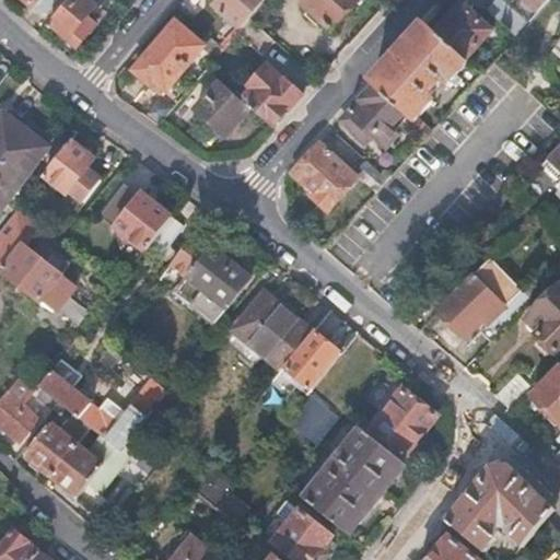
[(19,0),(32,10),(38,3),(39,0),(19,0)]
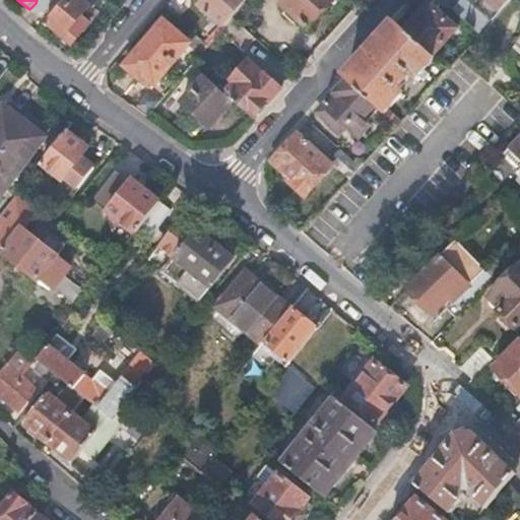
[(37,0),(36,3),(46,12),(55,0),(37,0)]
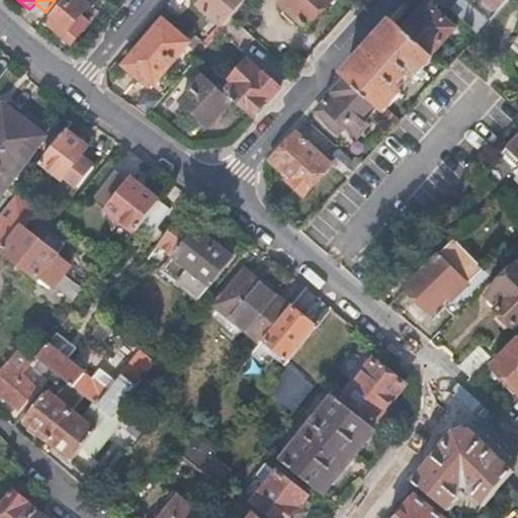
[(64,0),(45,23),(71,45),(82,31),(74,25),(89,6),(92,9),(99,0),(64,0)]
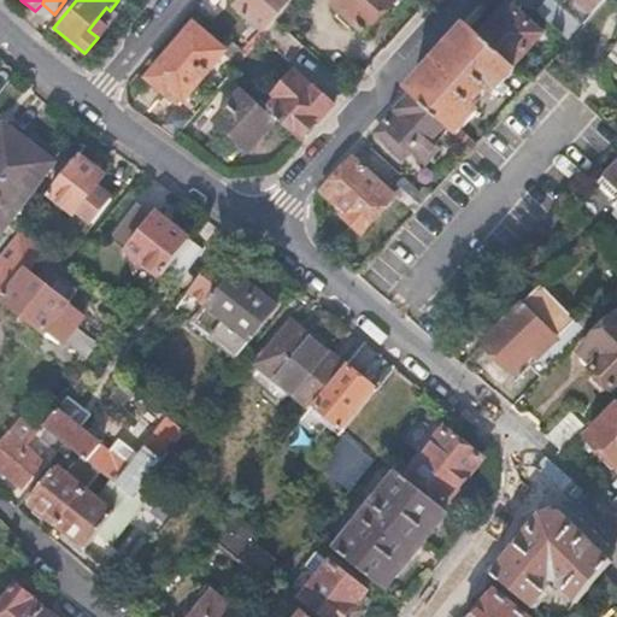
[(241,0),(235,7),(265,33),(274,23),(293,0),(241,0)]
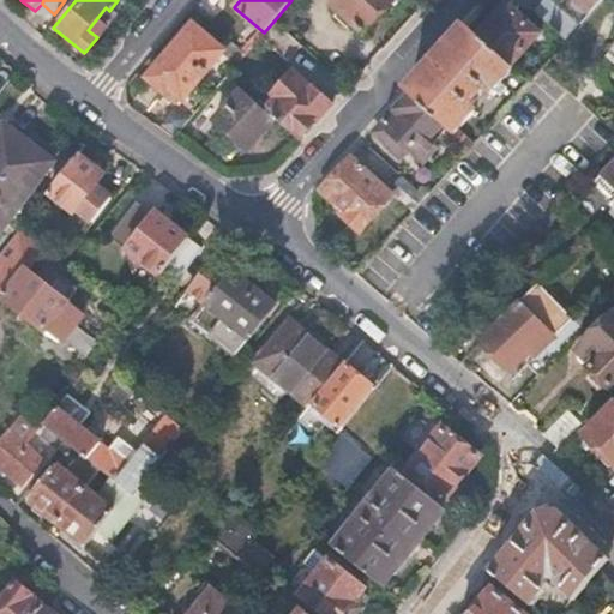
[(333,0),(329,6),(362,35),(391,0),(333,0)]
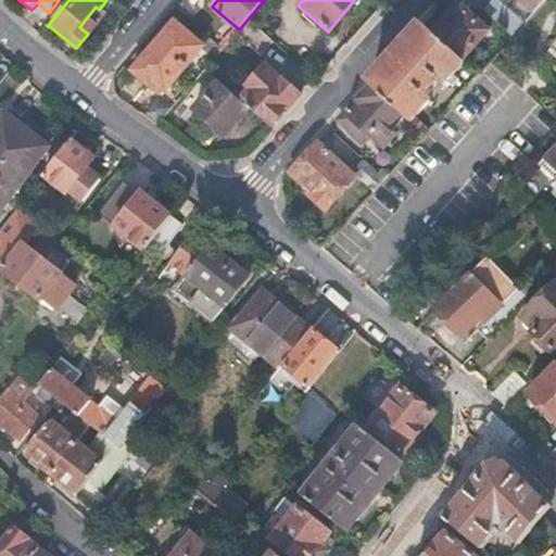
[(493,0),(483,12),(513,38),(523,26),(510,13),(495,0),(493,0)]
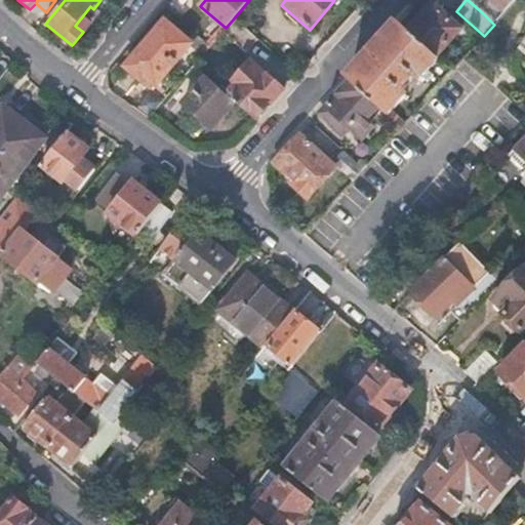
[(486,0),(489,3),(483,12),(496,24),(516,0),(486,0)]
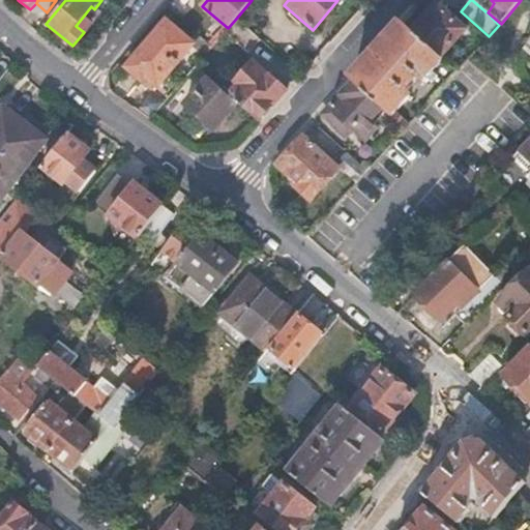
[(434,4),(422,17),(429,22),(439,9),(434,4)]
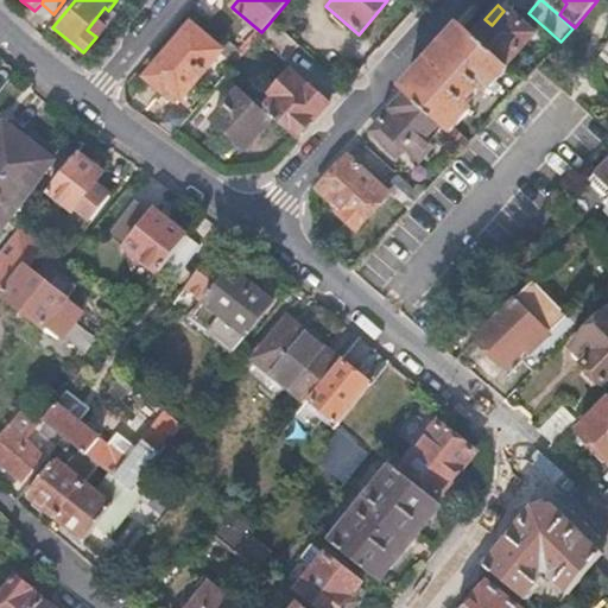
[(469,36),(504,67),(532,35),(504,11),(492,25),(485,19),(469,36)]
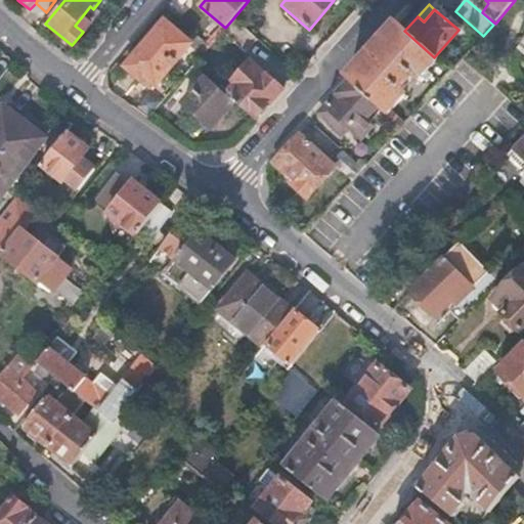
[(248,11),(239,12),(242,27),(250,26),(248,11)]
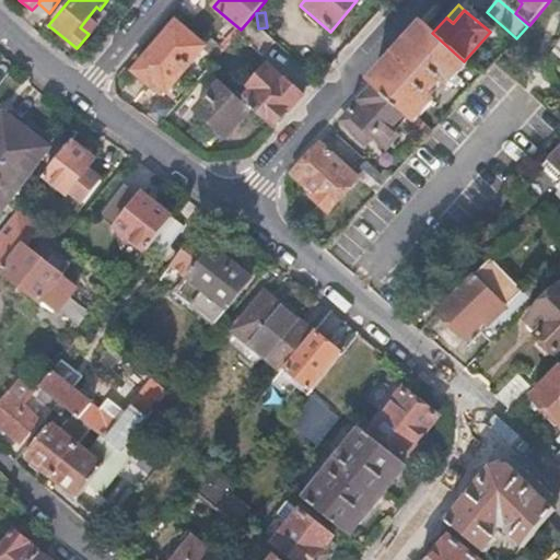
[(160,44),(137,73),(164,95),(201,51),(206,46),(175,21),(158,42),(160,44)]
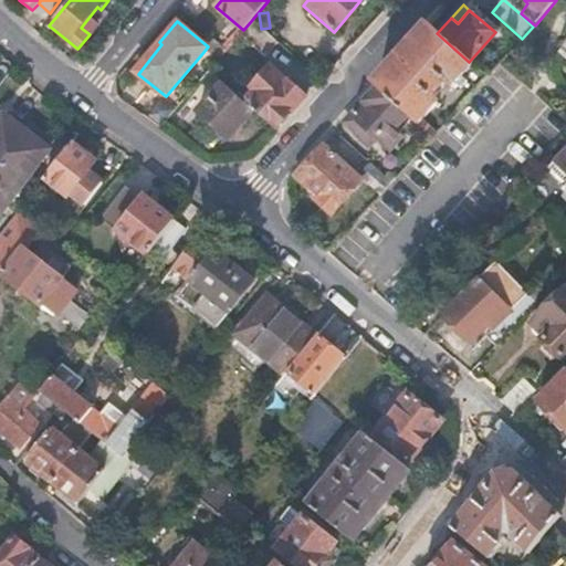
[(243,30),(238,35),(264,56),(276,43),(251,21),(243,30)]
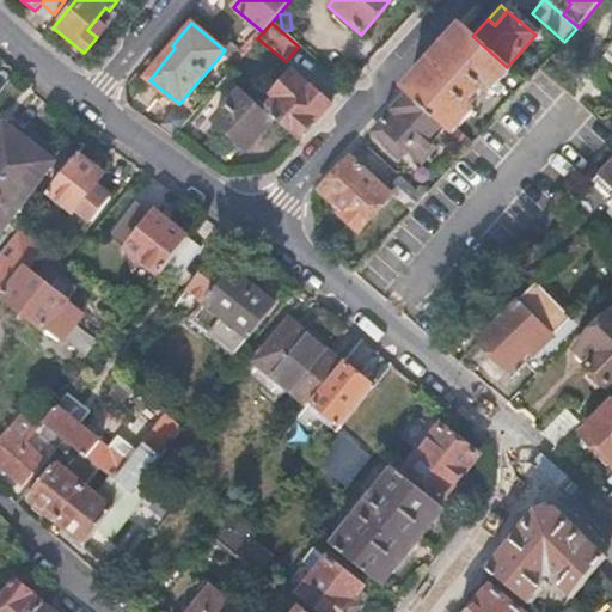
[(464,28),(404,95),(448,133),(451,135),(509,69),(507,67),(472,36),(464,28)]
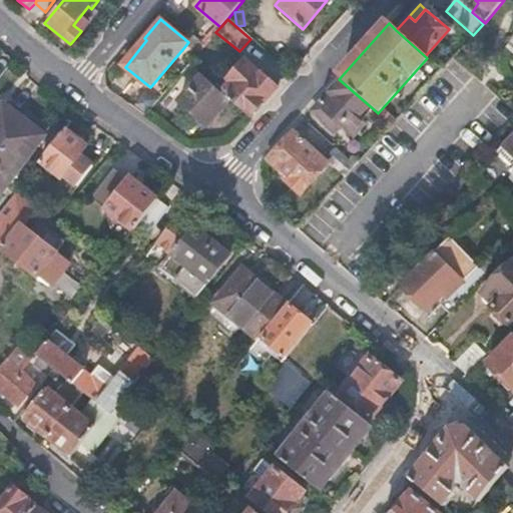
[(188,42),(184,47),(194,56),(203,46),(193,36),(188,42)]
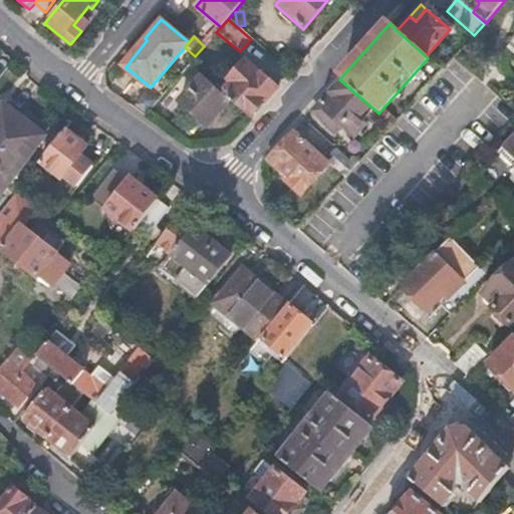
[(221,91),(229,99),(250,117),(274,91),(245,64),(221,91)]
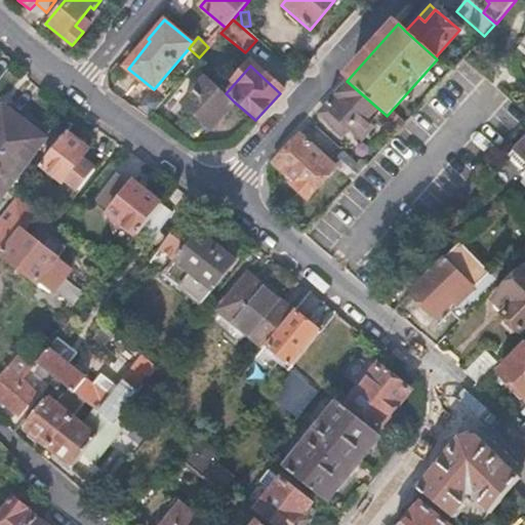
[(206,78),(183,105),(211,128),(234,102),(226,93),(206,78)]
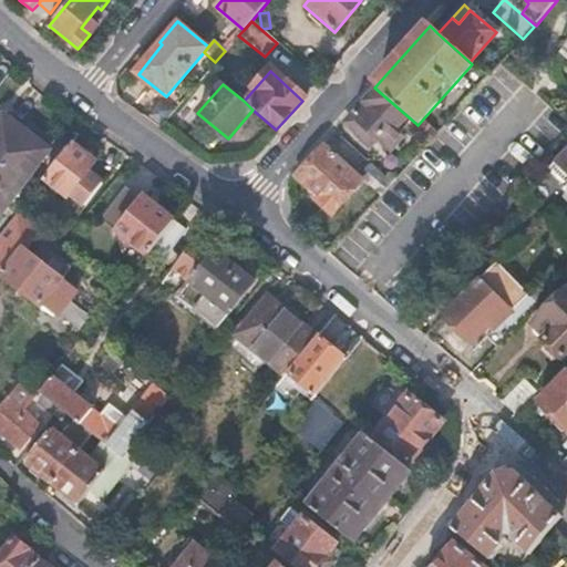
[(374,88),(343,121),(354,131),(352,134),(369,148),(374,143),(389,154),(415,123),(374,88)]
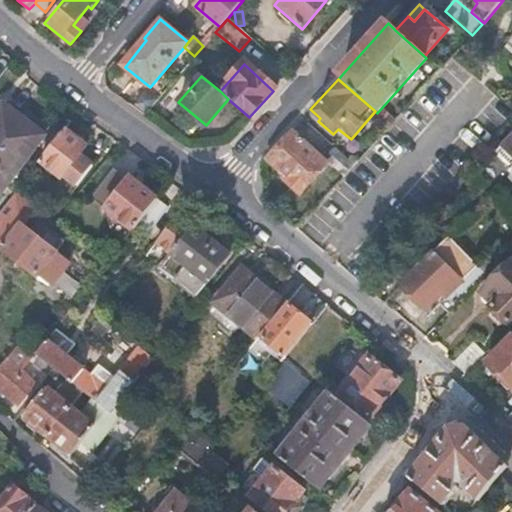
[(4,105),(0,110),(0,193),(3,195),(47,137),(4,105)]
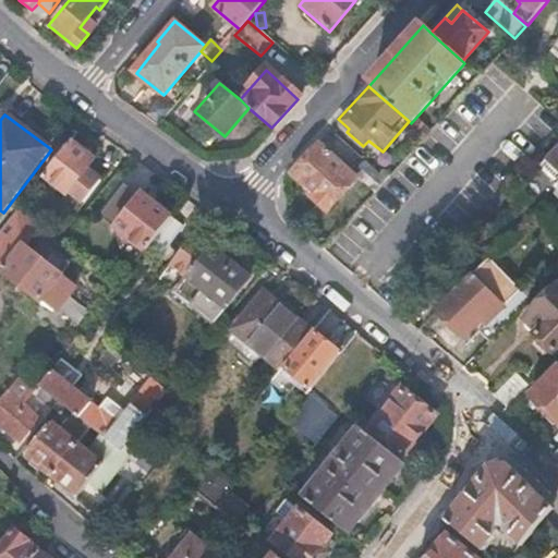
[(86,171),(94,162),(72,144),(45,179),(46,179),(45,182),(47,183),(48,181),(69,196),(71,193),(84,204),(100,182),(86,171)]
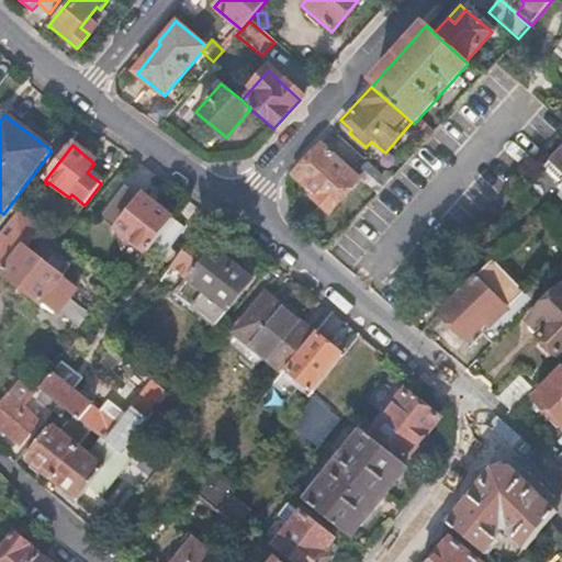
[(293,173),(315,193),(312,198),(329,212),(357,180),(318,146),(293,173)]
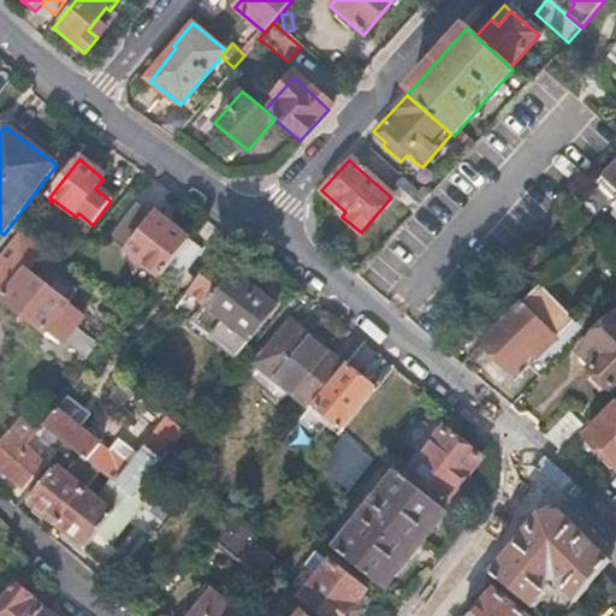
[(615,163),(598,182),(615,200),(615,163)]
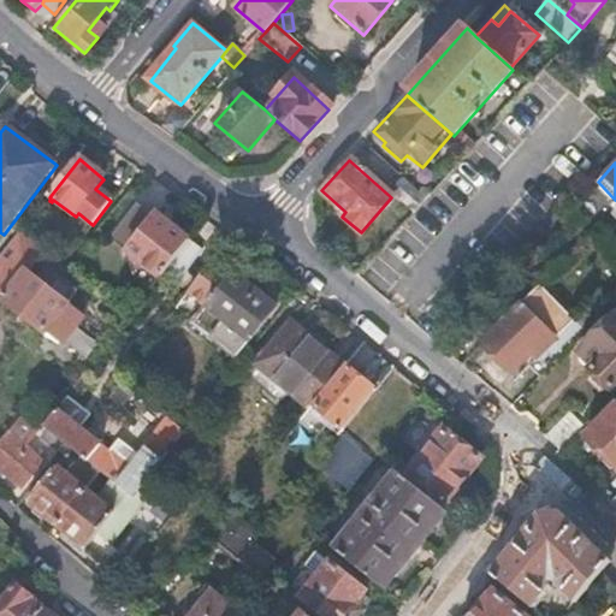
[(392,191),(414,212),(425,199),(403,179),(392,191)]
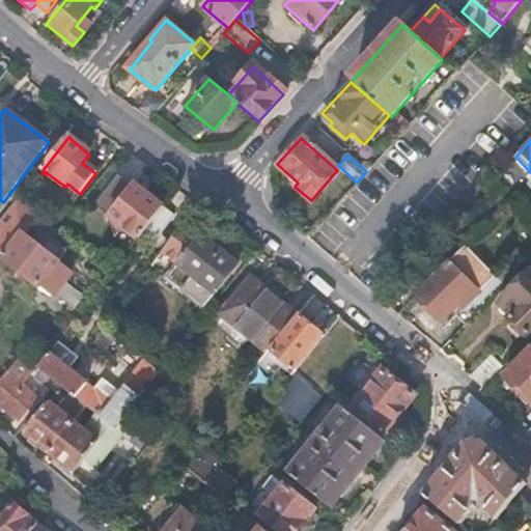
[(118,179),(95,210),(137,241),(162,208),(133,187),(130,190),(118,179)]
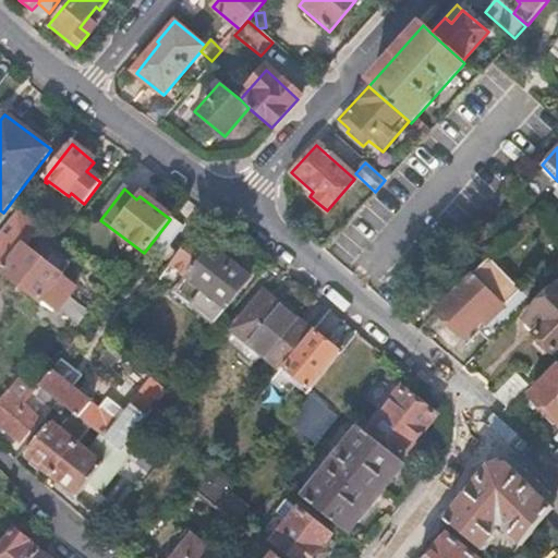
[(19,211),(0,234),(0,267),(7,274),(5,277),(40,305),(70,268),(52,254),(43,266),(34,259),(26,253),(44,232),(19,211)]
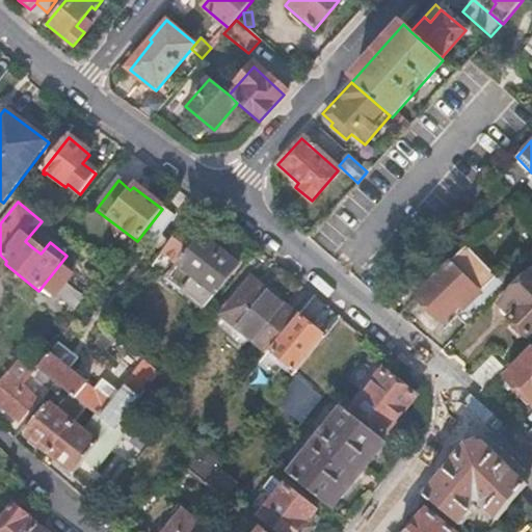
[(162,209),(137,241),(148,249),(174,217),(162,209)]
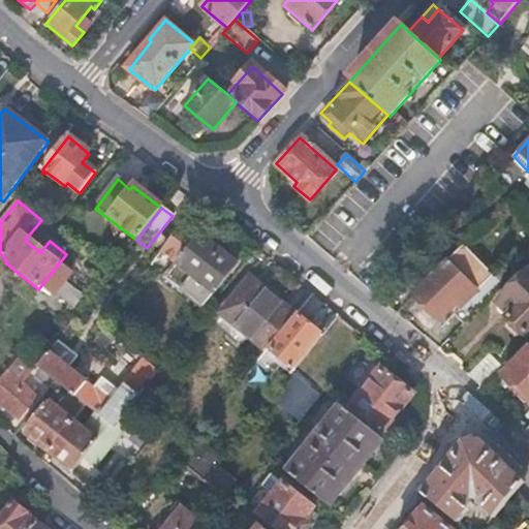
[(183,223),(163,250),(179,262),(168,276),(205,305),(238,265),(210,244),(215,238),(207,230),(201,237),(200,236),(200,237),(183,223)]
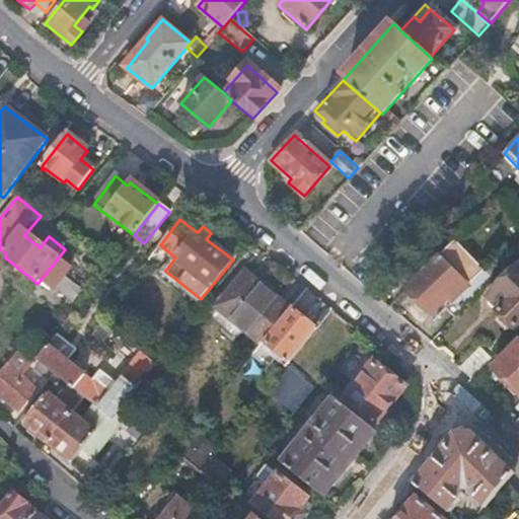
[(40,229),(31,241),(40,247),(49,236),(40,229)]
